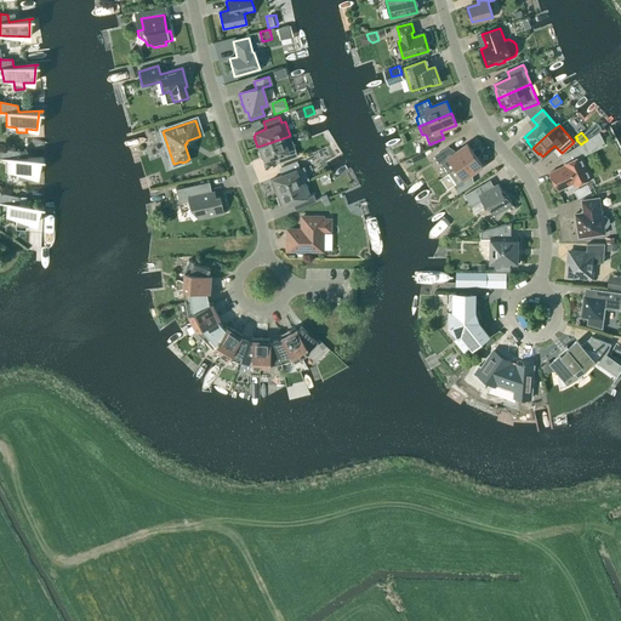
[(283,138),(257,147),(261,158),(263,158),(265,160),(275,155),(278,163),(297,157),(292,143),(285,146),(283,138)]
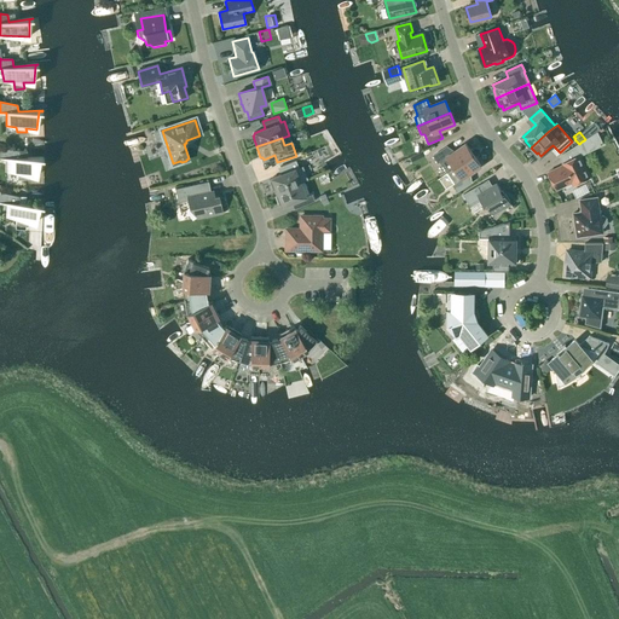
[(563,165),(548,172),(556,190),(572,183),(573,185),(590,177),(584,162),(583,162),(580,156),(585,154),(586,152),(590,151),(589,150),(588,146),(584,140),(582,142),(579,144),(576,145),(571,149),(576,157),(572,158),(563,163),(562,163),(563,165)]
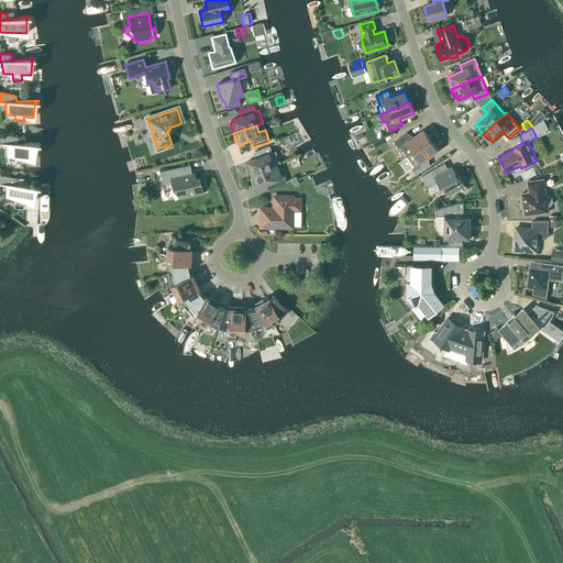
[(407,157),(431,141),(423,131),(411,140),(407,133),(394,142),(398,148),(400,147),(407,157)]
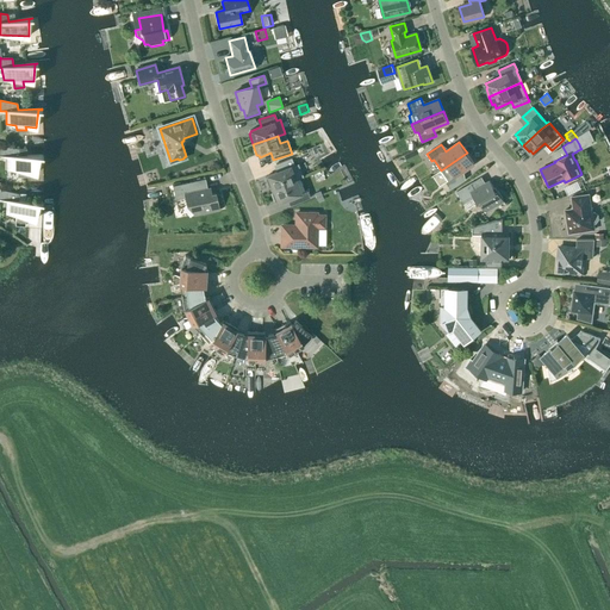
[(18,155),(18,149),(0,145),(0,156),(7,156),(7,169),(17,170),(17,175),(27,175),(27,172),(37,173),(39,156),(43,156),(43,155),(18,155)]
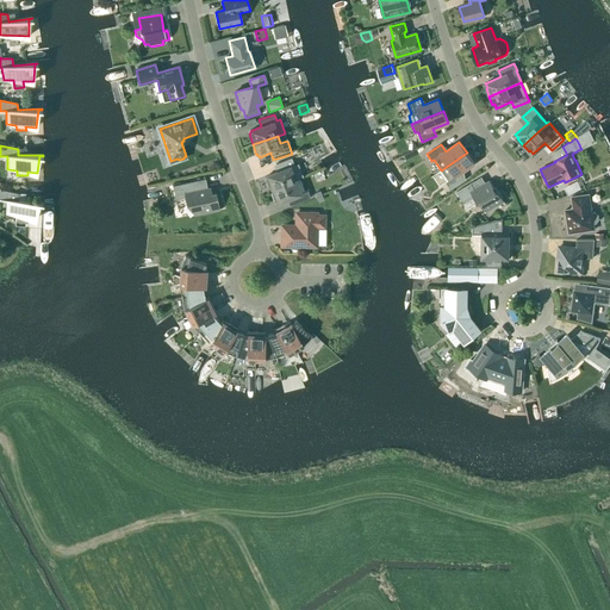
[(467,153),(441,170),(448,181),(447,182),(452,190),(465,180),(460,173),(474,163),(467,153)]
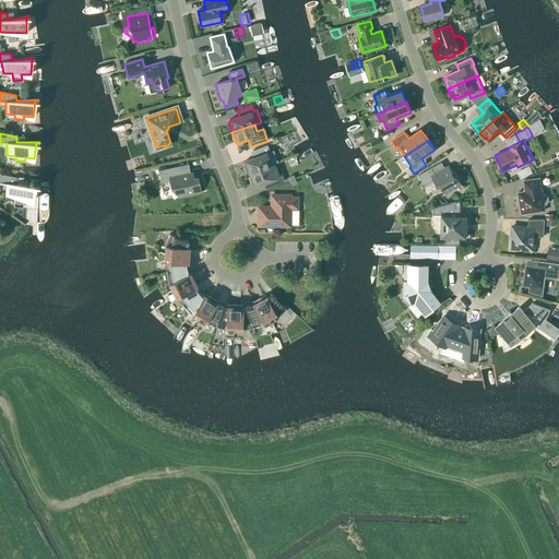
[(248,174),(270,165),(268,158),(272,156),(266,145),(252,151),(256,157),(245,161),(246,164),(244,164),(248,174)]
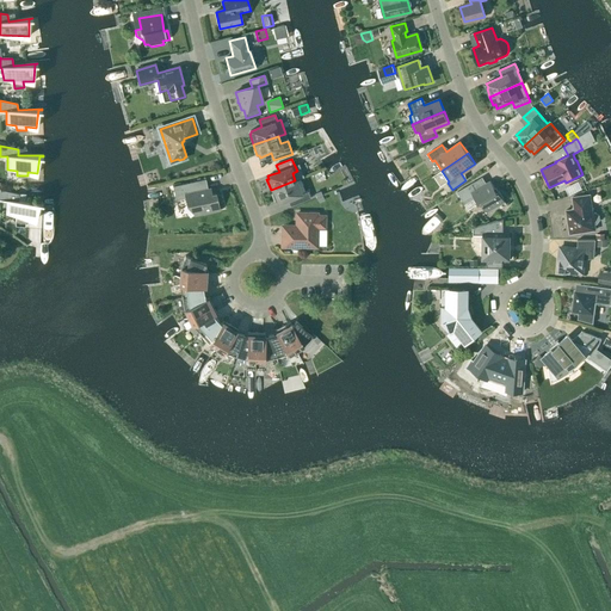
[(208,190),(205,179),(172,186),(176,201),(185,198),(187,204),(195,215),(220,210),(216,195),(211,195),(210,189),(208,190)]
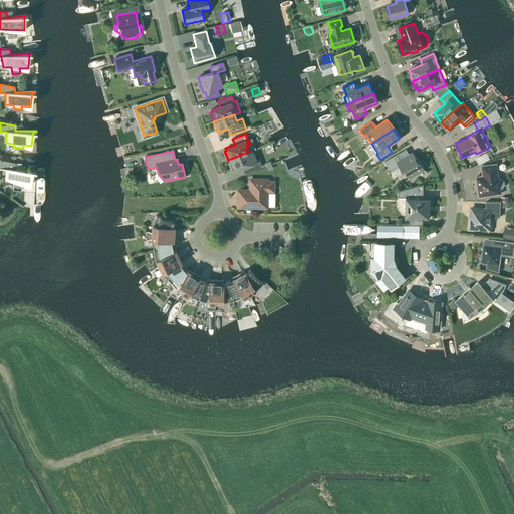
[(403,151),(384,162),(390,169),(398,164),(403,172),(405,171),(409,178),(424,170),(427,174),(420,161),(418,162),(413,153),(406,157),(403,151)]
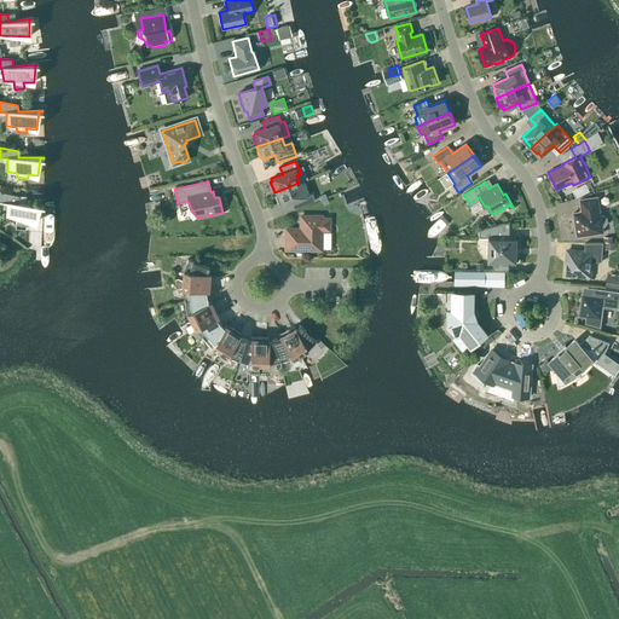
[(299,183),(275,192),(279,204),(281,203),(282,206),(294,201),(296,208),(314,201),(312,194),(305,196),(299,183)]
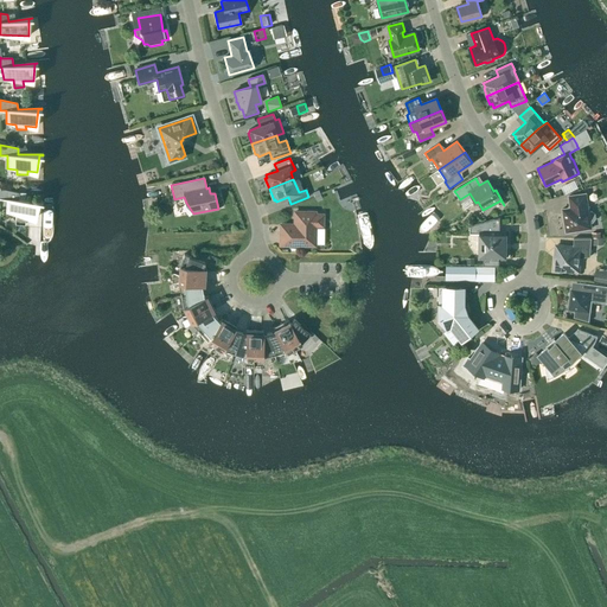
[(43,202),(19,200),(19,193),(0,189),(0,199),(6,199),(6,212),(16,215),(16,223),(26,223),(26,217),(34,219),(39,202),(43,202)]
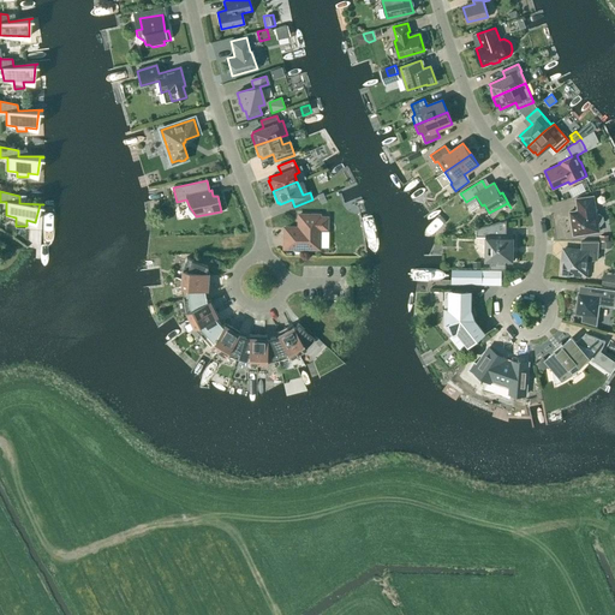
[(596,214),(593,196),(575,198),(578,210),(569,212),(573,236),(599,232),(598,226),(601,226),(604,221),(603,216),(599,214),(596,214)]
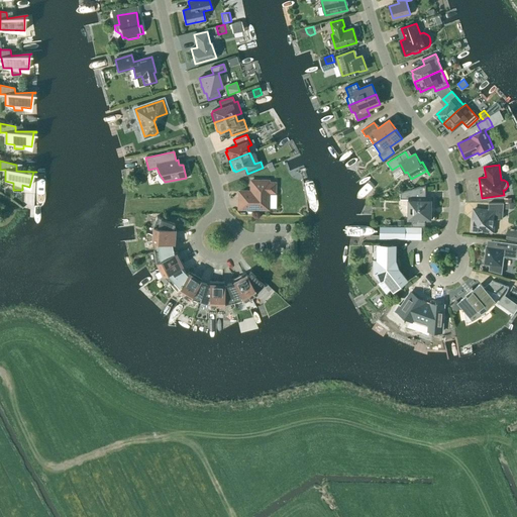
[(275,193),(275,183),(268,183),(268,181),(251,181),(250,192),(238,192),(238,209),(268,209),(268,193),(275,193)]
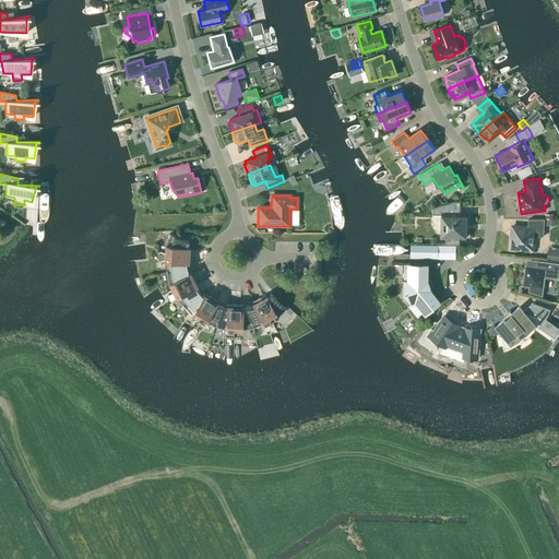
[(460,214),(461,200),(432,207),(432,209),(433,209),(433,215),(442,215),(442,237),(445,238),(445,245),(460,245),(460,238),(466,238),(466,214),(460,214)]
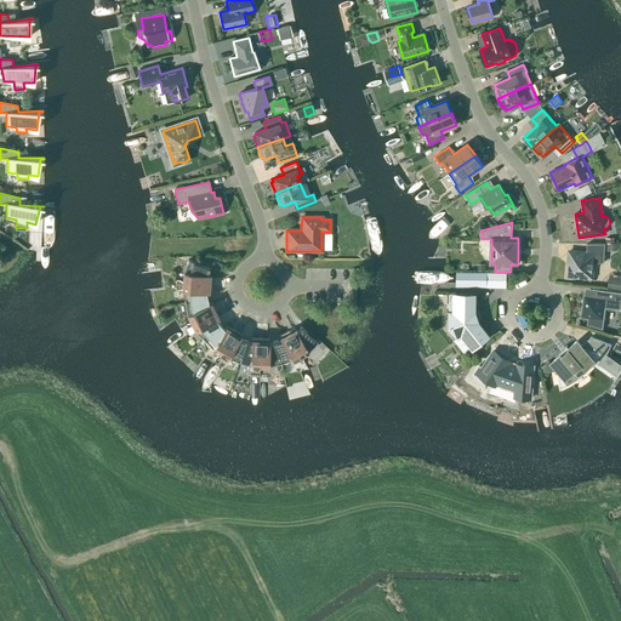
[(604,263),(605,244),(587,244),(586,252),(569,251),(568,266),(567,266),(565,277),(573,278),(573,277),(587,277),(592,273),(593,265),(604,263)]
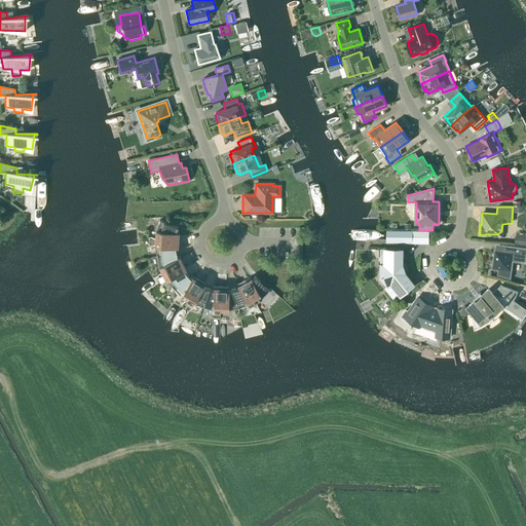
[(154,238),(178,239),(179,232),(176,232),(178,227),(172,225),(173,223),(165,220),(165,222),(159,220),(155,230),(154,238)]
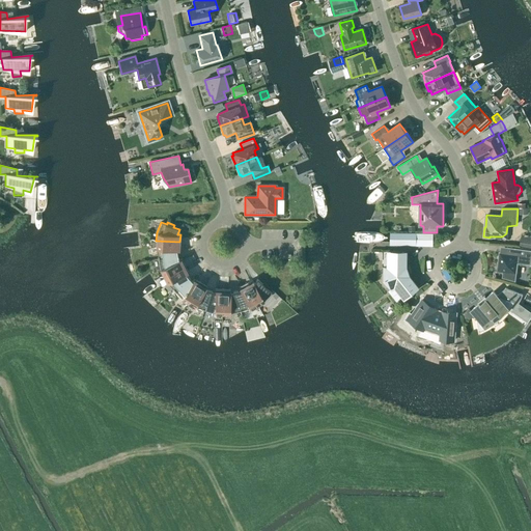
[(416,244),(416,233),(391,233),(390,244),(416,244)]
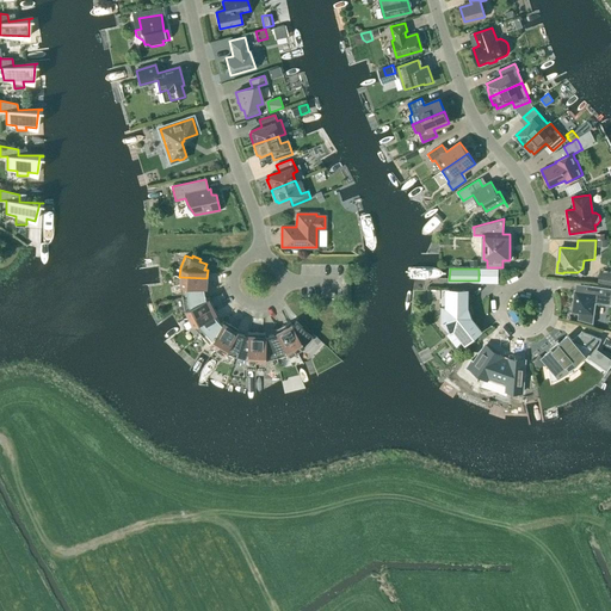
[(610,284),(610,273),(599,272),(597,283),(610,284)]
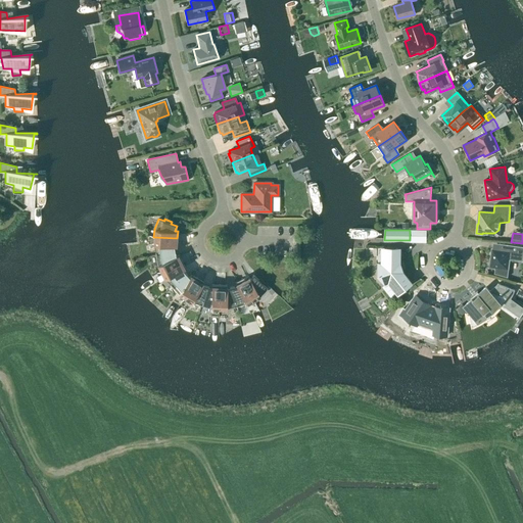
[(177,246),(177,238),(153,237),(153,244),(155,254),(175,250),(174,245),(177,246)]
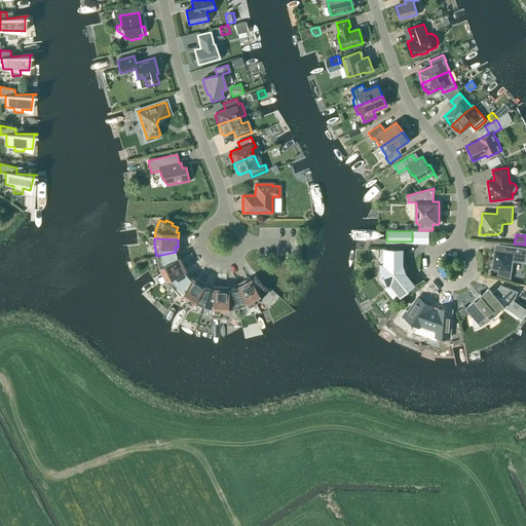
[(525,262),(525,248),(510,246),(509,252),(494,250),(492,269),(498,269),(497,275),(511,279),(512,269),(511,269),(513,261),(525,262)]
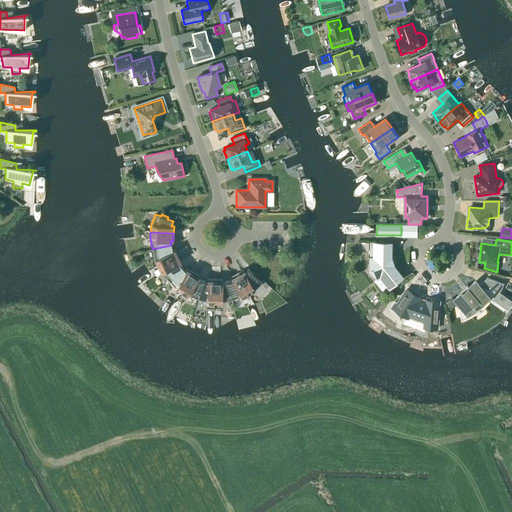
[(391,258),(391,243),(376,243),(376,258),(371,257),(371,269),(377,277),(381,274),(391,286),(403,276),(393,265),(395,264),(393,258),(391,258)]
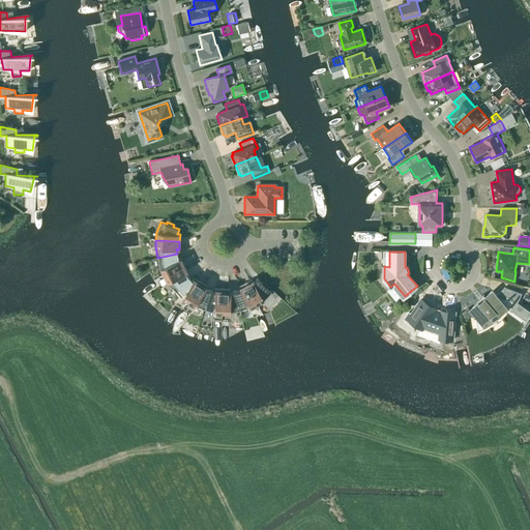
[(163,275),(184,265),(180,258),(178,259),(177,254),(157,258),(159,268),(163,275)]
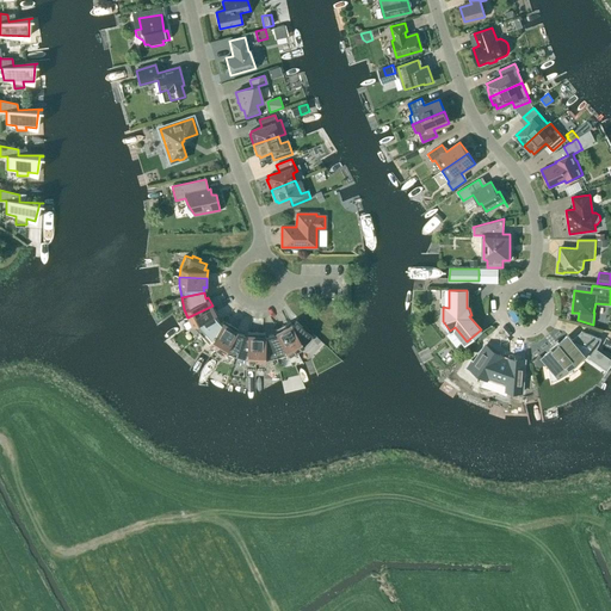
[(201,334),(217,319),(213,314),(216,313),(213,306),(187,318),(192,325),(201,334)]
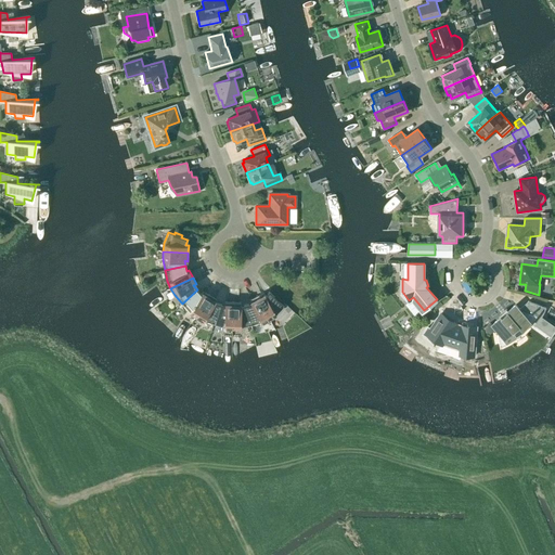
[(196,315),(209,295),(203,291),(201,294),(197,289),(182,304),(190,312),(196,315)]
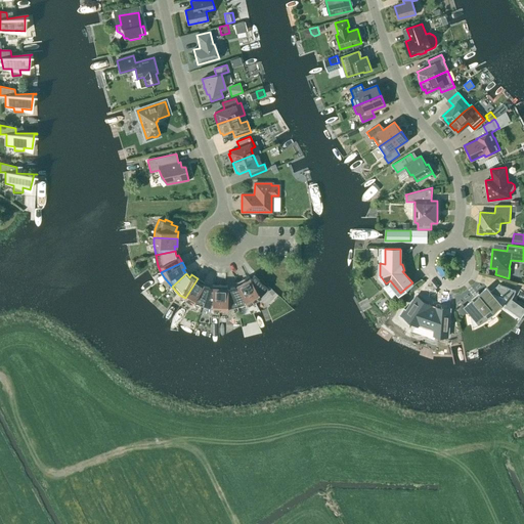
[(243,280),(253,300),(260,297),(267,289),(263,285),(265,282),(260,278),(259,279),(254,275),(250,279),(249,276),(243,280)]
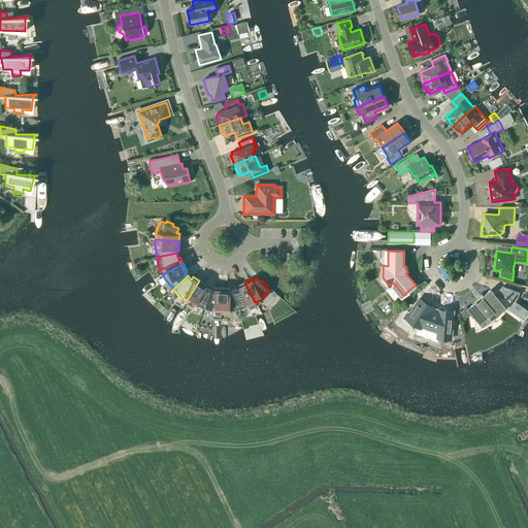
[(203,307),(208,289),(203,288),(205,285),(199,281),(187,300),(193,304),(203,307)]
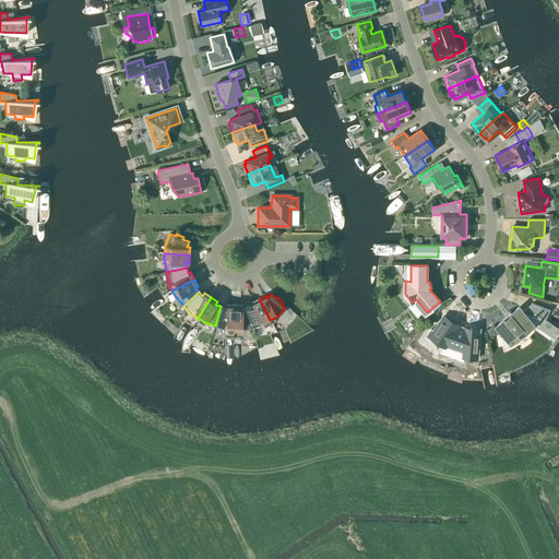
[(263,324),(270,320),(259,299),(251,302),(253,306),(248,307),(252,326),(263,324)]
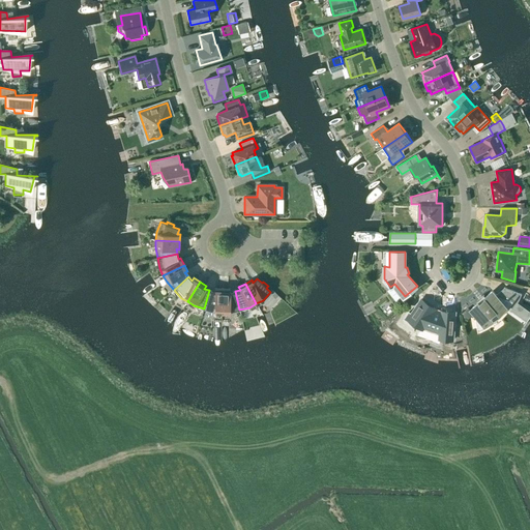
[(468,308),(463,313),(468,319),(474,314),(474,315),(477,331),(480,330),(482,329),(484,328),(487,327),(489,326),(491,325),(493,324),(494,322),(496,321),(498,319),(500,318),(501,316),(503,315),(505,313),(506,311),(508,308),(511,312),(526,322),(529,317),(529,312),(518,303),(520,299),(522,294),(505,287),(496,295),(493,291),(486,297),(483,295),(481,297),(478,299),(476,301),(477,303),(470,311),(468,308)]
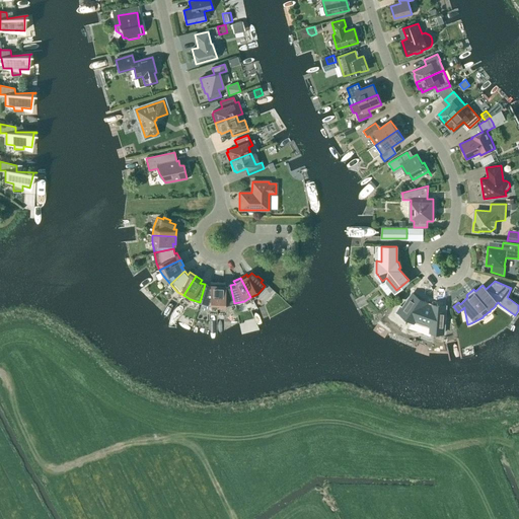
[(217,306),(218,283),(210,283),(210,286),(205,284),(200,302),(210,305),(217,306)]
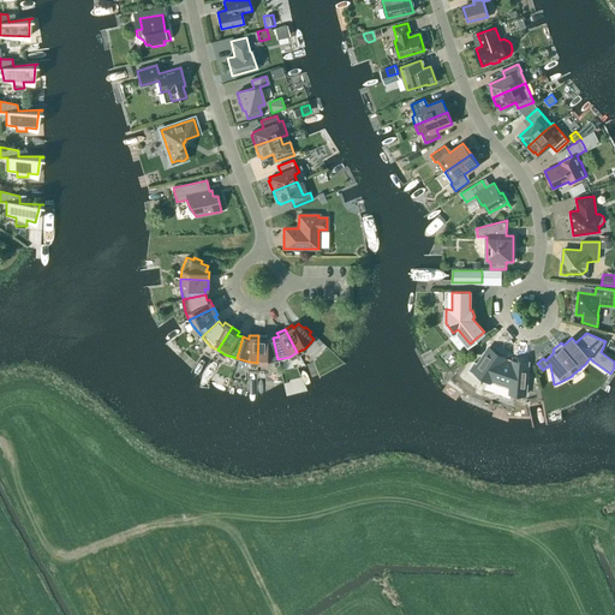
[(278,359),(273,338),(267,339),(267,335),(258,335),(257,363),(266,363),(278,359)]
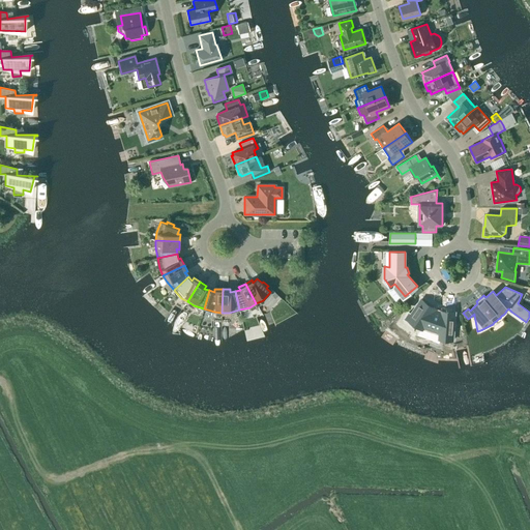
[(441,313),(436,312),(436,310),(421,299),(412,314),(410,314),(409,315),(408,315),(407,316),(407,317),(407,318),(407,319),(407,320),(407,321),(408,322),(409,322),(410,323),(411,323),(412,323),(413,322),(422,329),(424,326),(429,329),(434,331),(440,331),(439,340),(452,341),(454,312),(441,311),(441,313)]
